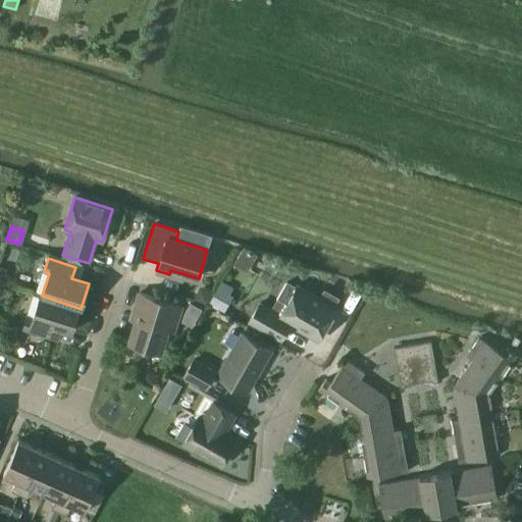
[(259,304),(249,322),(280,340),(290,323),(317,338),(317,340),(318,340),(335,309),(334,308),(334,309),(333,309),(340,298),(324,289),(318,300),(297,288),(298,288),(286,281),(276,299),(286,305),(279,316),(259,304)]
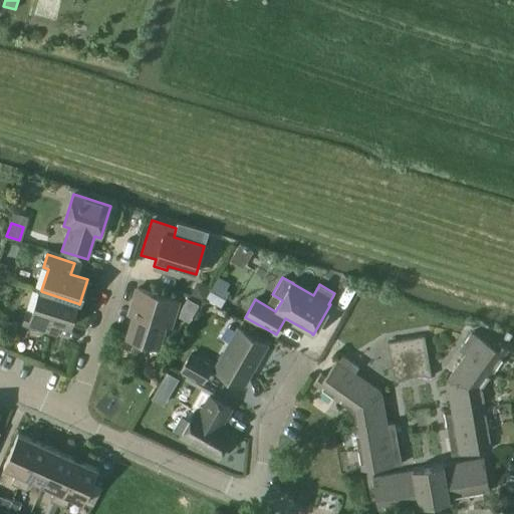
[(197,282),(192,295),(204,299),(209,287),(197,282)]
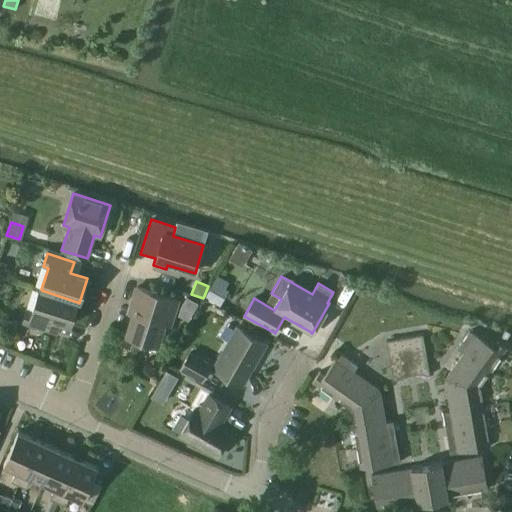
[(214,282),(205,298),(220,306),(229,290),(226,288),(220,285),(215,282),(214,282)]
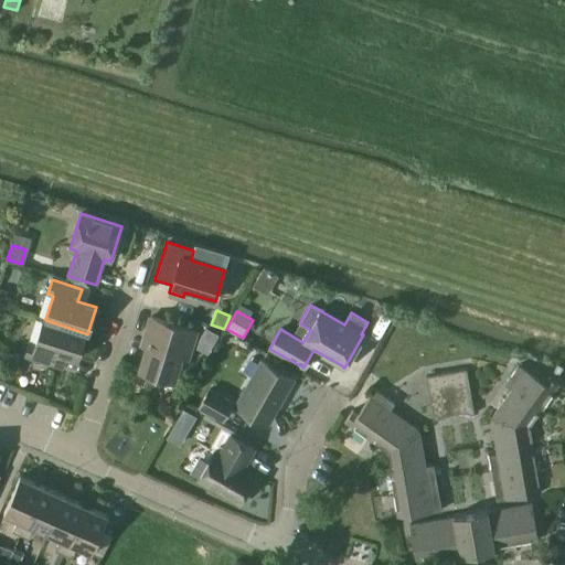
[(77,359),(85,333),(45,320),(45,319),(43,318),(35,343),(30,342),(25,356),(54,365),(59,353),(77,359)]
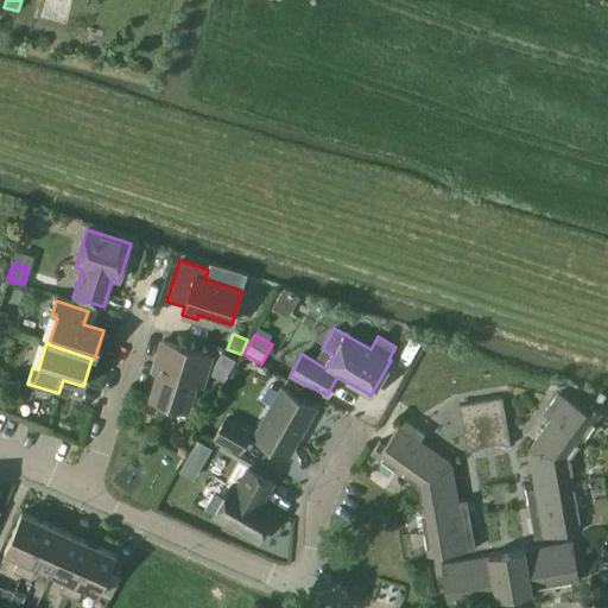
[(210,358),(162,342),(154,363),(160,366),(150,399),(187,411),(197,378),(203,379),(210,358)]
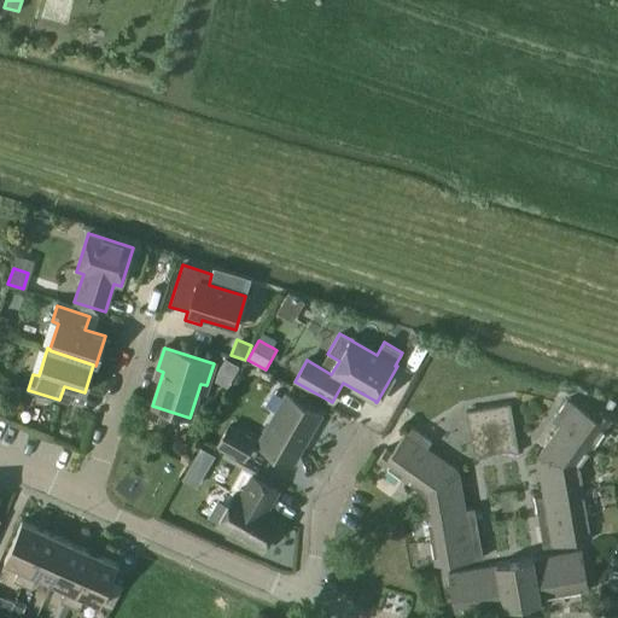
[(226,359),(220,368),(234,377),(239,367),(226,359)]
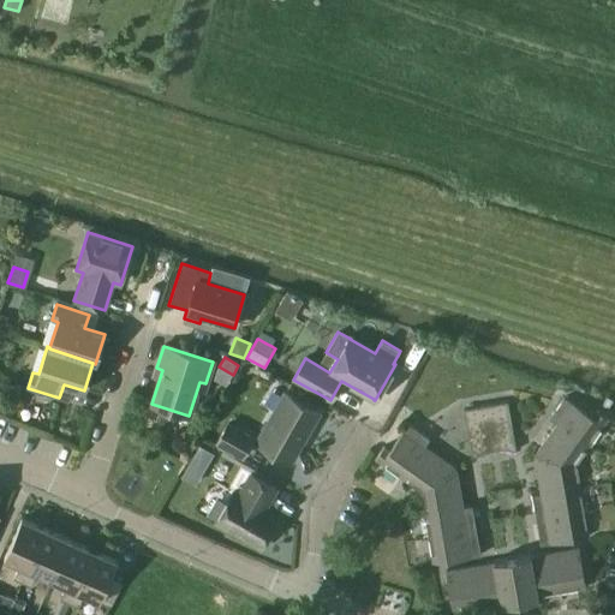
[(290,463),(318,413),(284,394),(256,443),(290,463)]
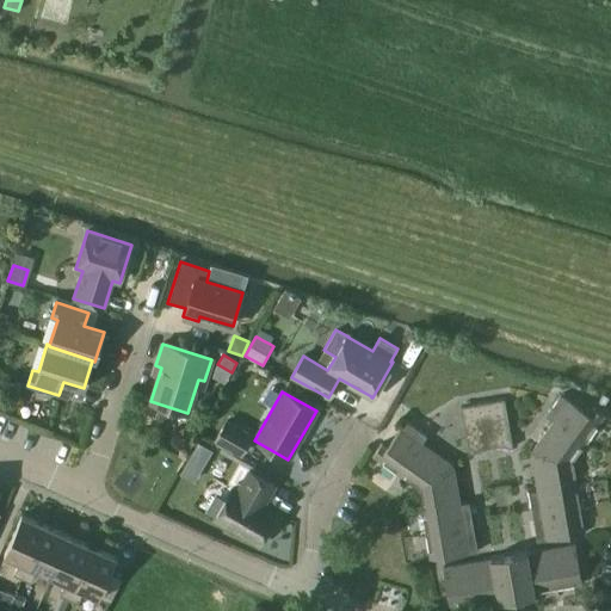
[(553,421),(584,443),(603,417),(591,407),(587,413),(560,394),(545,415),(553,421)]
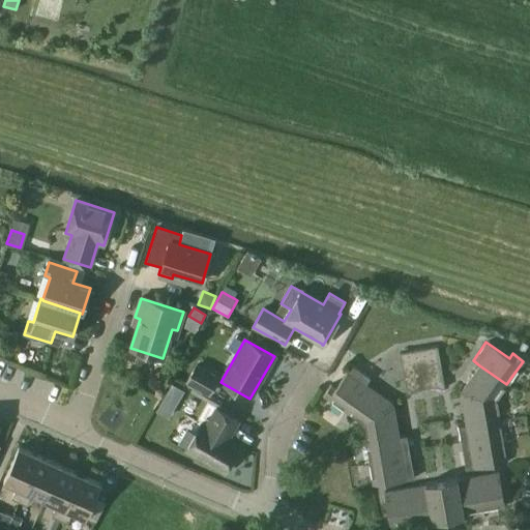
[(399,353),(407,395),(415,389),(434,387),(444,389),(437,347),(399,353)]
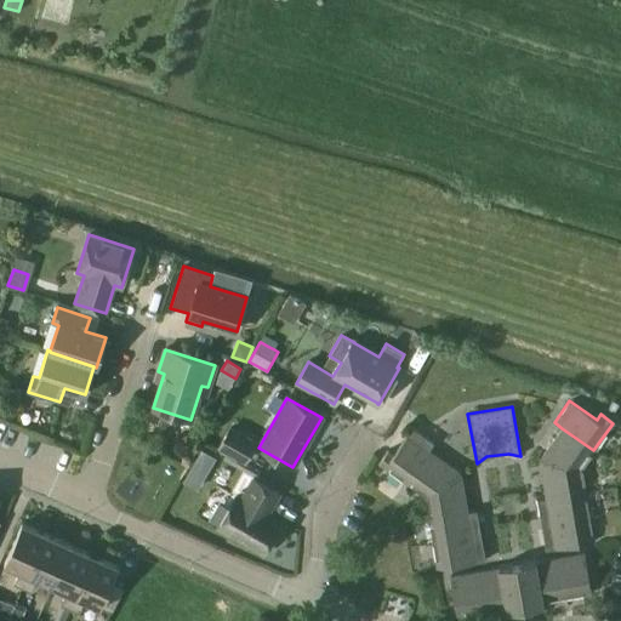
[(245,461),(255,443),(229,428),(218,446),(245,461)]
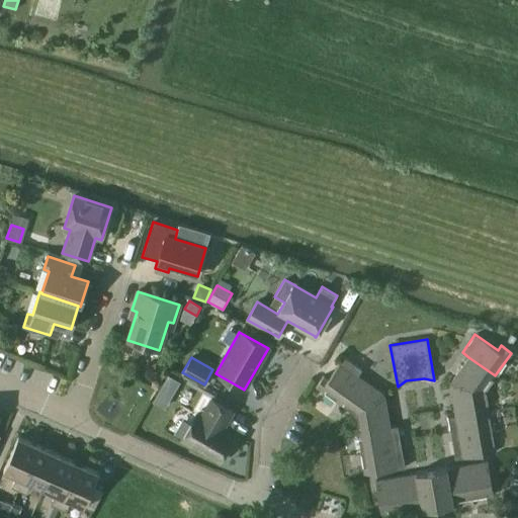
[(338,404),(357,376),(362,369),(343,357),(328,379),(323,375),(315,386),(338,404)]
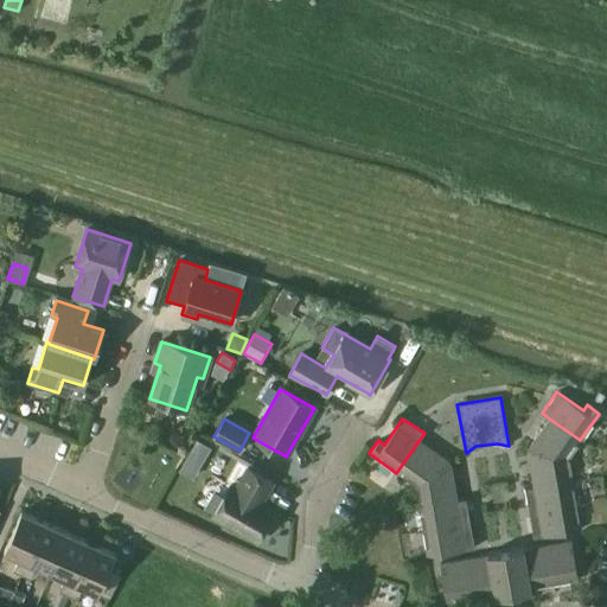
[(580,440),(549,419),(526,449),(567,459),(580,440)]
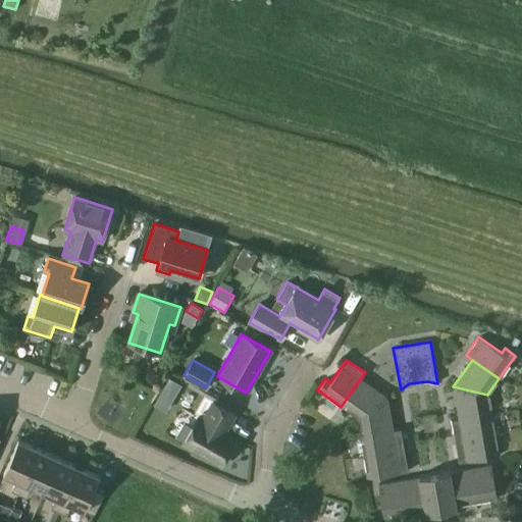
[(174,395),(181,383),(169,377),(163,388),(174,395)]
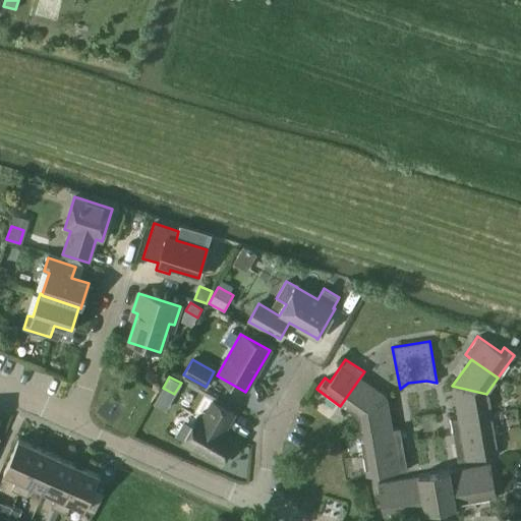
[(387,398),(359,379),(340,406),(356,416),(387,398)]
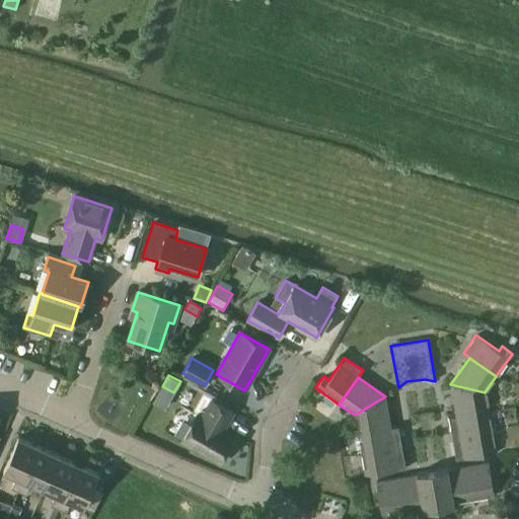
[(485,392),(450,384),(456,417),(488,411),(485,392)]
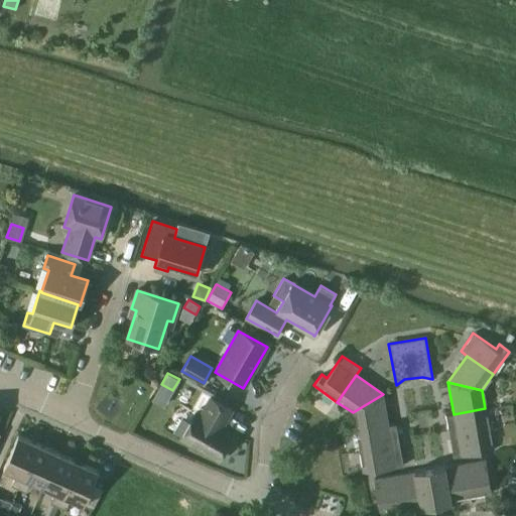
[(388,425),(383,394),(353,412),(356,431),(388,425)]
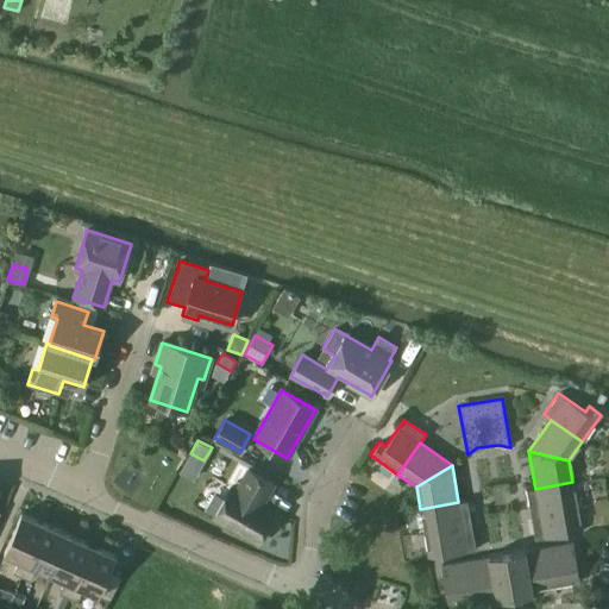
[(257,544),(275,513),(258,503),(261,497),(264,498),(272,485),(248,471),(237,490),(231,488),(213,519),(257,544)]
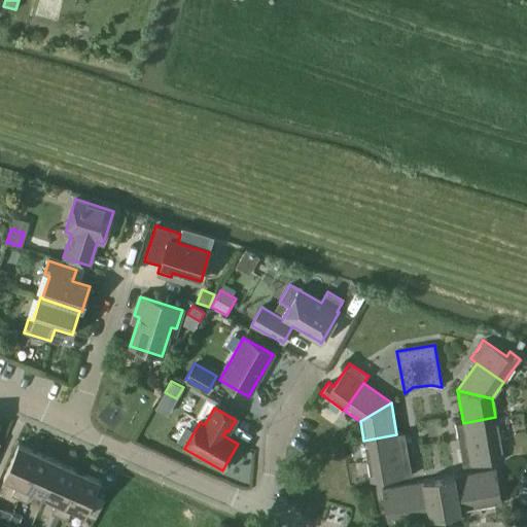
[(495,417),(463,423),(455,425),(459,446),(499,437),(495,417)]
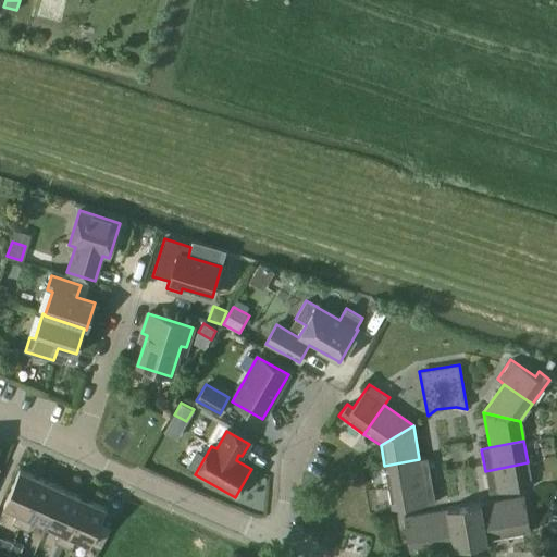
[(428,458),(419,459),(384,466),(387,487),(431,481),(428,458)]
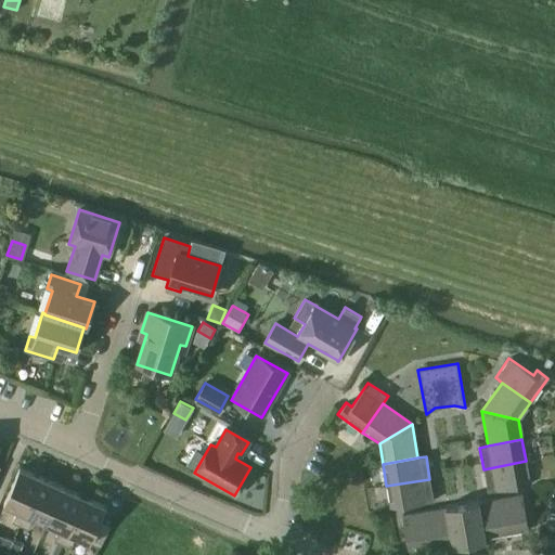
[(530,482),(526,461),(483,469),(487,491),(530,482)]
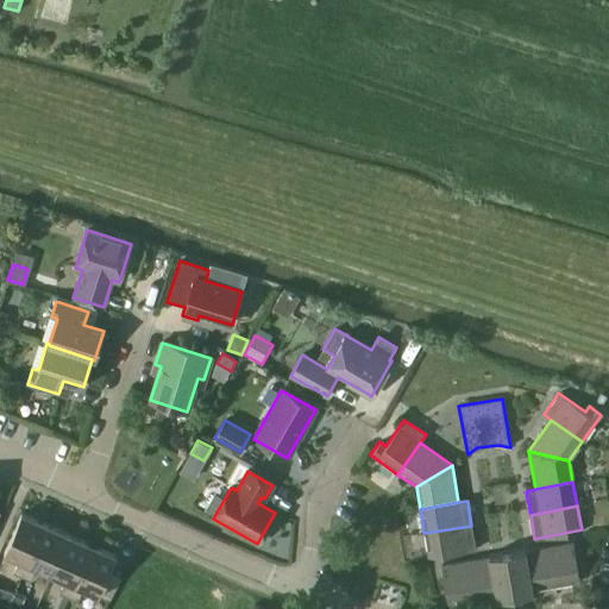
[(13,572),(23,576),(45,525),(20,514),(2,554),(19,560),(13,572)]
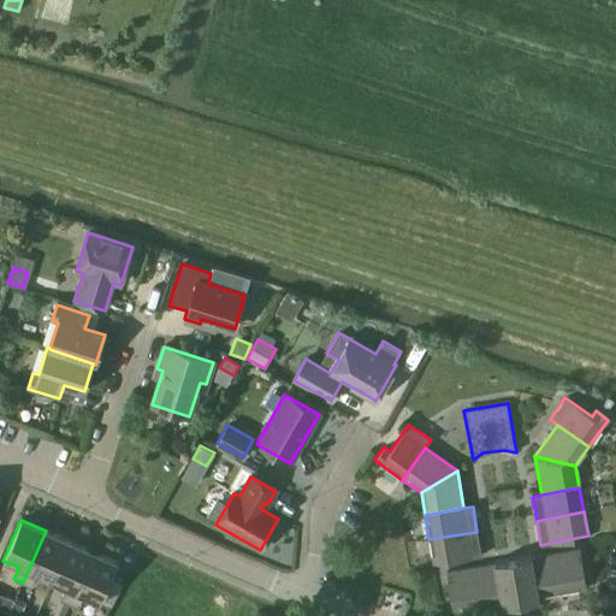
[(46,531),(23,582),(31,587),(36,575),(51,581),(70,542),(46,531)]
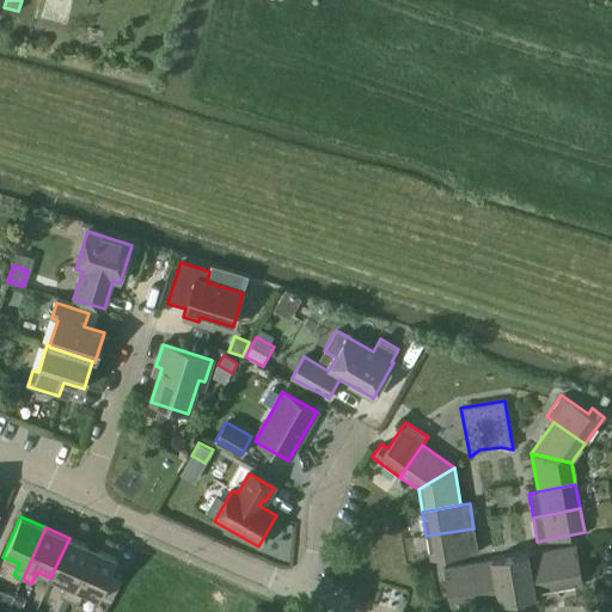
[(478,554),(473,528),(426,536),(430,561),(478,554)]
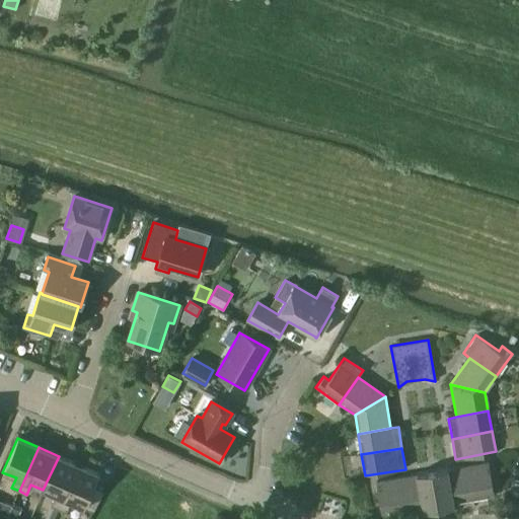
[(52,506),(59,509),(78,465),(59,456),(43,490),(56,496),(52,506)]
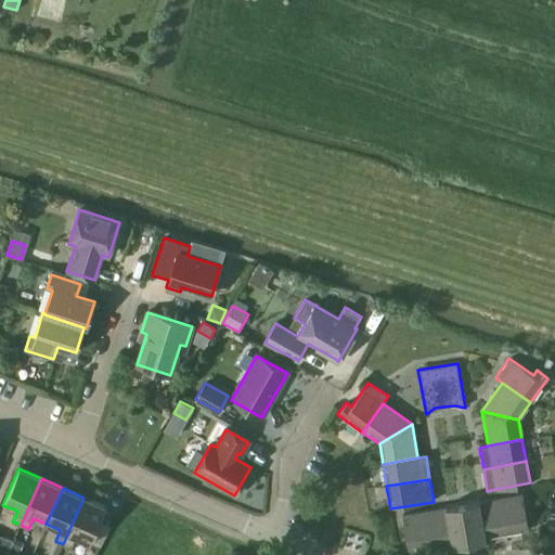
[(521,494),(500,498),(506,534),(528,531),(521,494)]
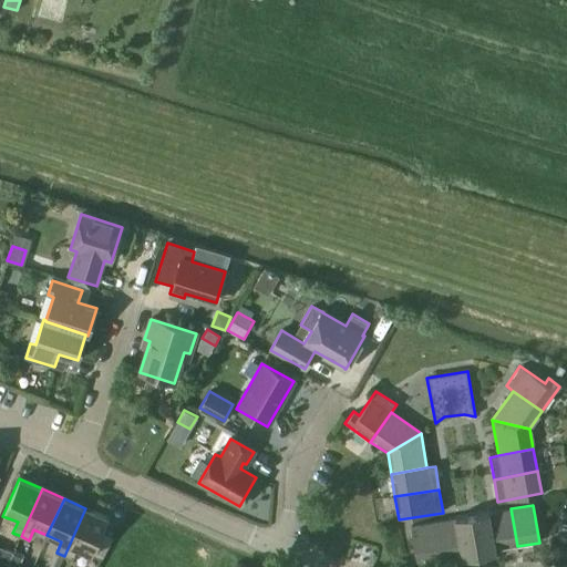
[(85,508),(64,556),(72,559),(78,549),(92,555),(109,518),(85,508)]
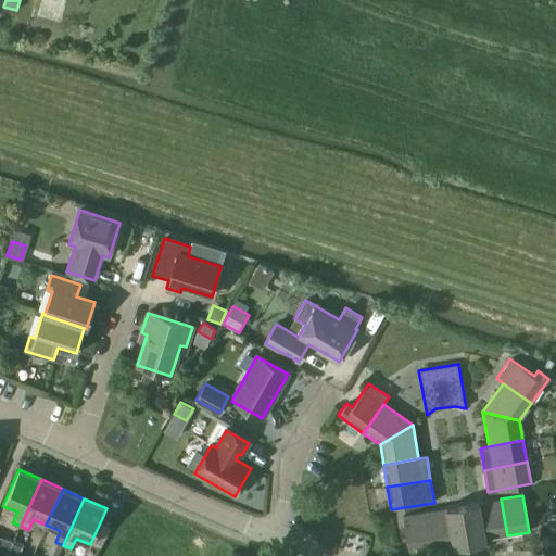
[(507,535),(501,498),(480,502),(479,502),(485,540),(507,535)]
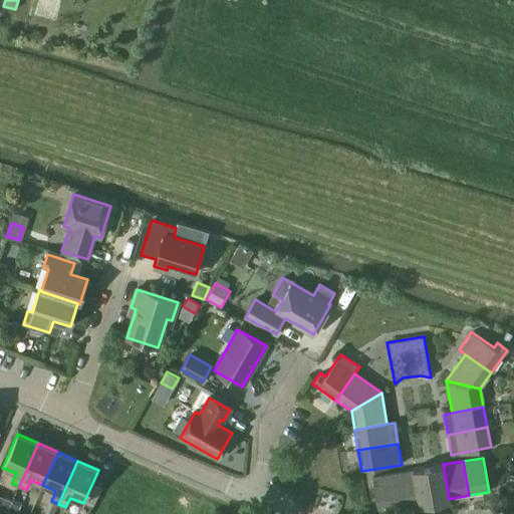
[(419,506),(449,501),(449,499),(443,464),(412,469),(418,504),(419,506)]
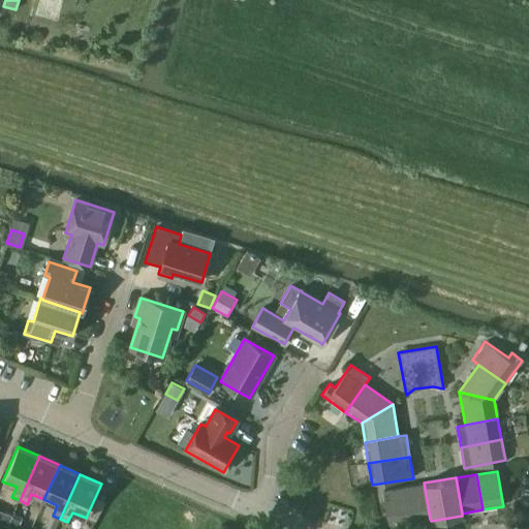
[(430,519),(424,483),(423,483),(424,484),(403,487),(409,522),(430,519)]
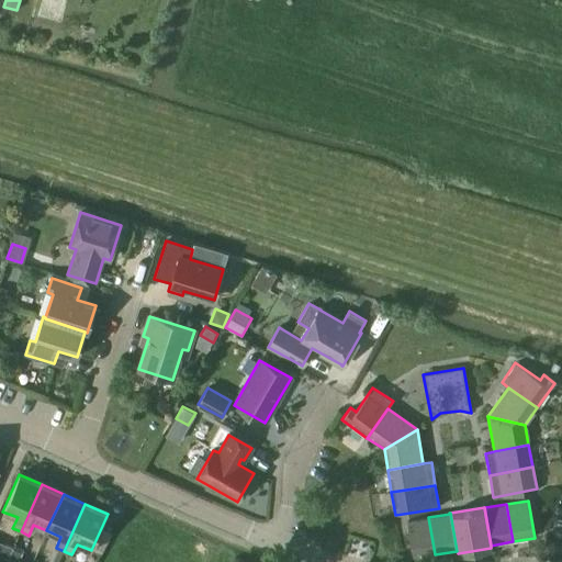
[(413,559),(435,554),(428,517),(406,521),(413,559)]
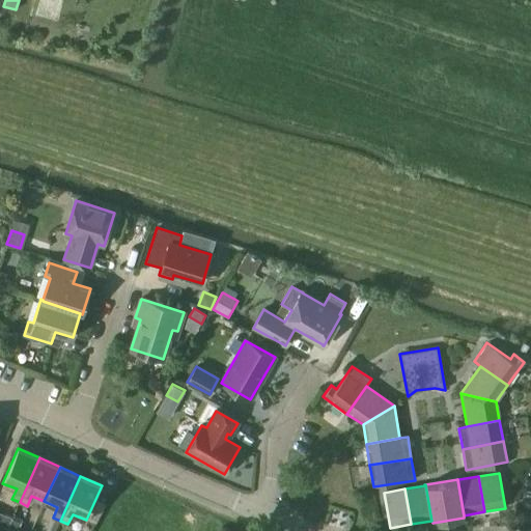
[(12,518),(0,511),(0,525),(7,529),(12,518)]
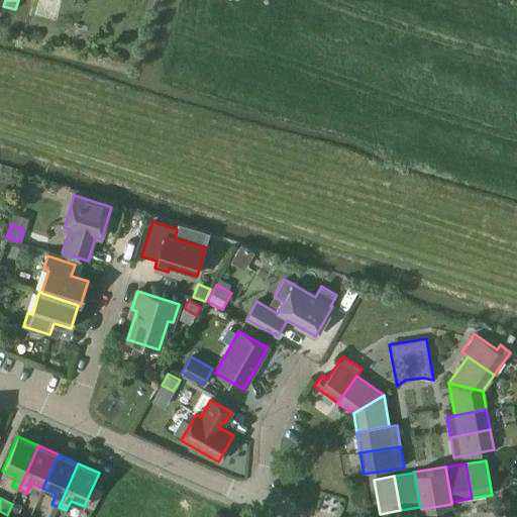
[(15,502),(10,512),(17,516),(22,506),(15,502)]
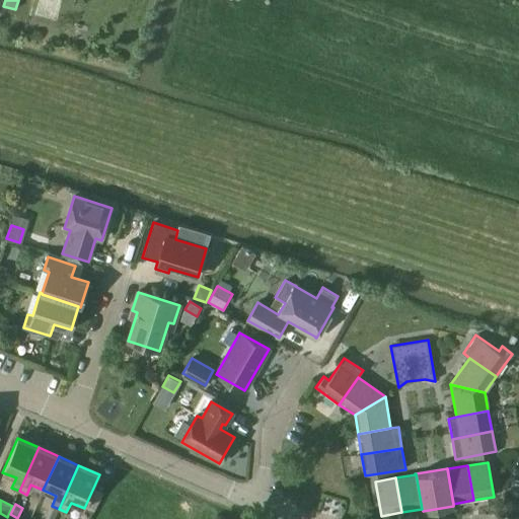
[(56,516),(59,509),(52,506),(48,513),(56,516)]
